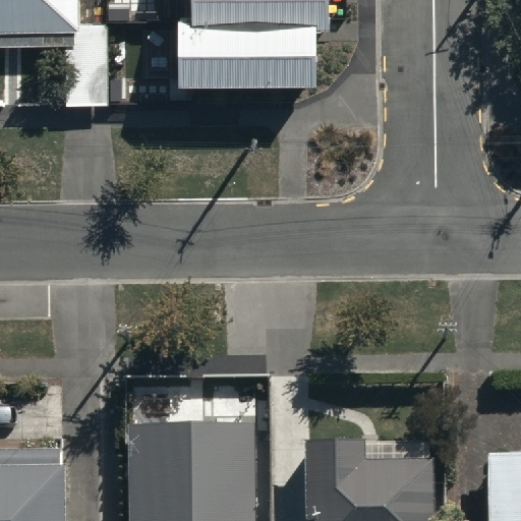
[(76,0),(0,0),(0,47),(77,47),(76,0)]
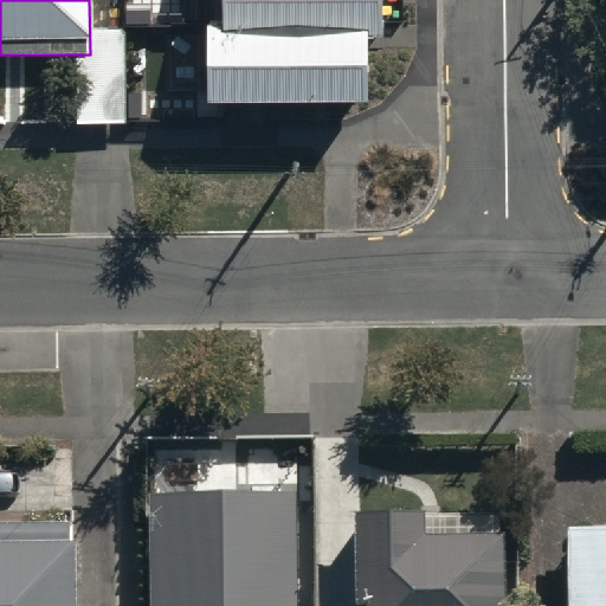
[(384,0),(223,0),(223,26),(207,26),(208,102),(369,101),(367,37),(385,38),(384,0)]
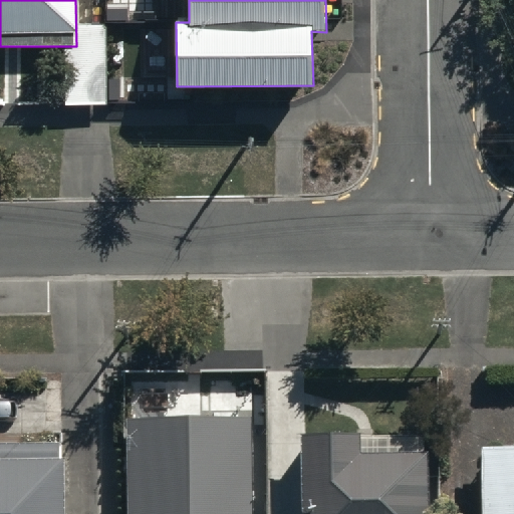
[(358,439),(300,440),(300,513),(426,513),(426,460),(359,460),(358,439)]
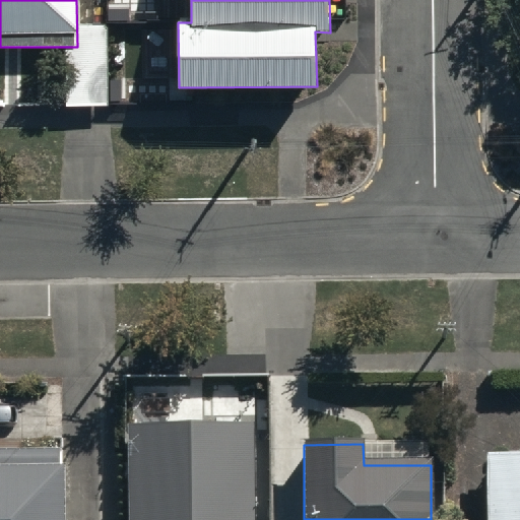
[(179,449),(118,449),(118,519),(248,519),(248,468),(179,468),(179,449)]
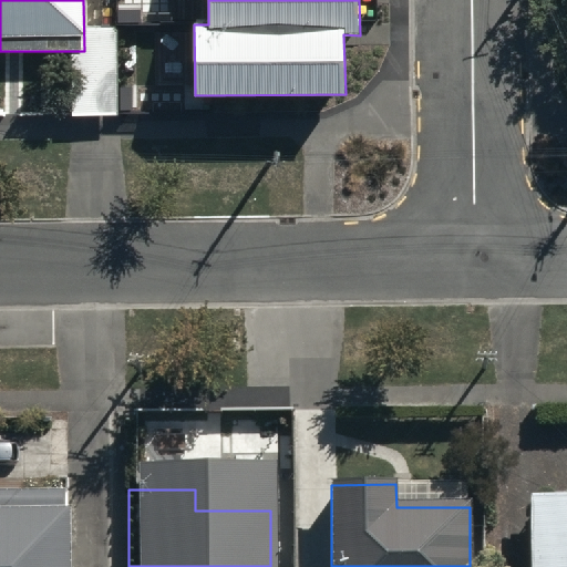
[(0,566),(66,566),(66,494),(0,495),(0,566)]
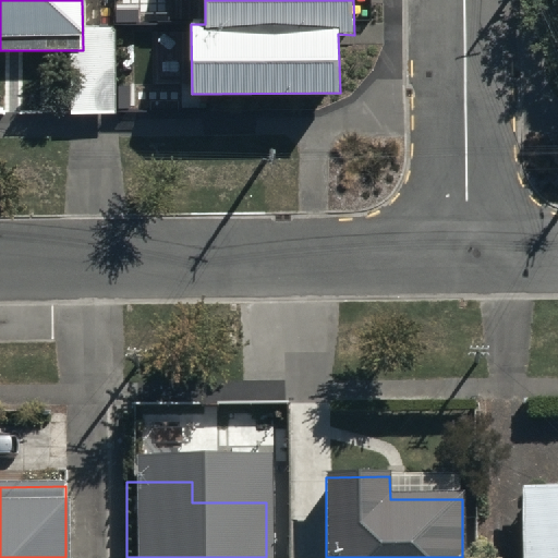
[(557,557),(557,494),(519,495),(518,557),(557,557)]
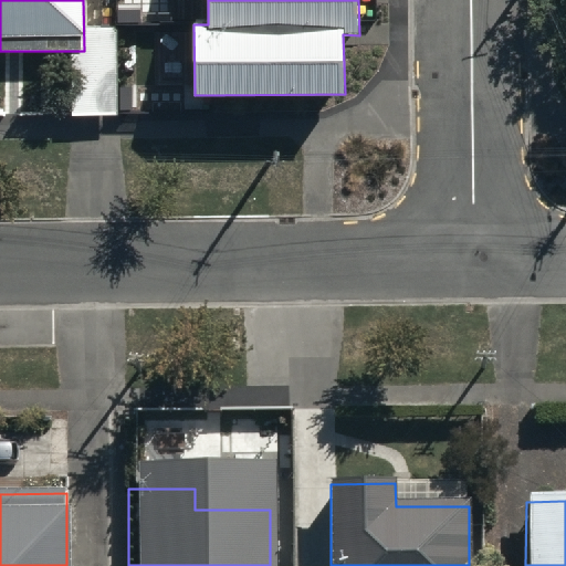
All buildings are outlined.
